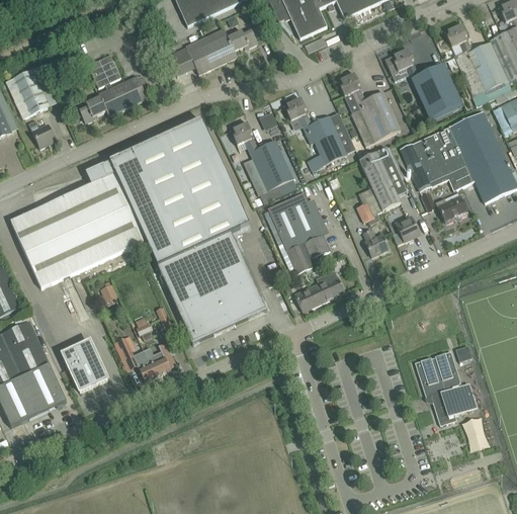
[(299,37),(326,25),(318,8),(335,0),(343,17),(381,0),(175,0),(186,25),(242,0),(268,0),(277,20),(284,18),(284,17),(288,15),(299,37)]
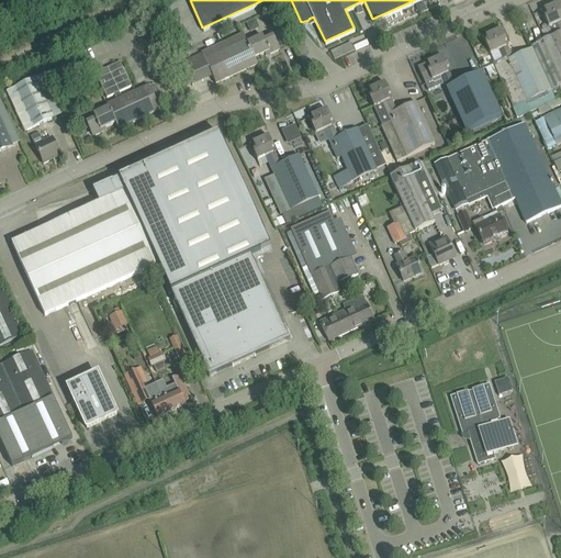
[(529,43),(530,45),(550,87),(560,81),(560,3),(559,0),(557,0),(540,7),(540,8),(551,33),(529,43)]
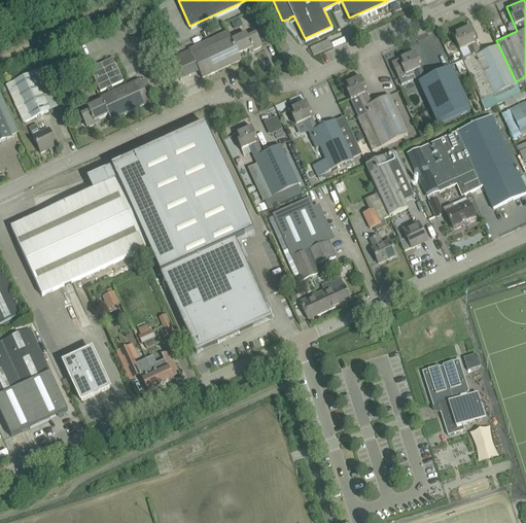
[(469,24),(451,32),(472,77),(468,79),(476,97),(479,96),(484,107),(519,91),(515,82),(516,81),(497,42),(480,50),(475,39),(474,40),(471,36),(475,35),(469,24)]
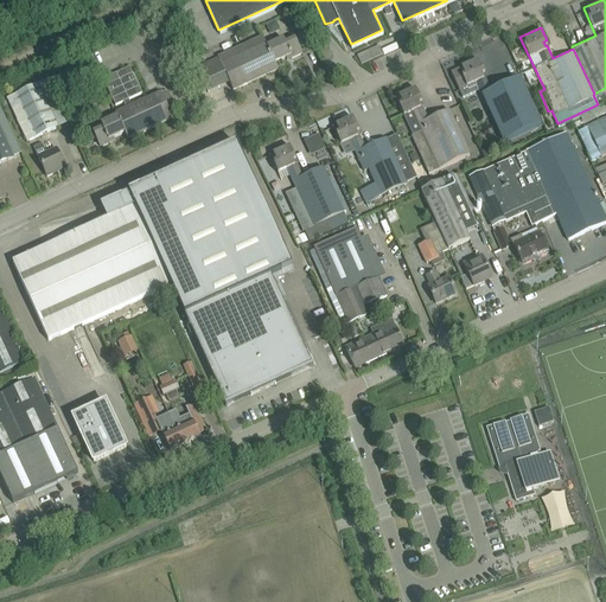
[(291,53),(301,49),(294,36),(285,40),(284,36),(267,43),(274,58),(289,51),(291,53)]
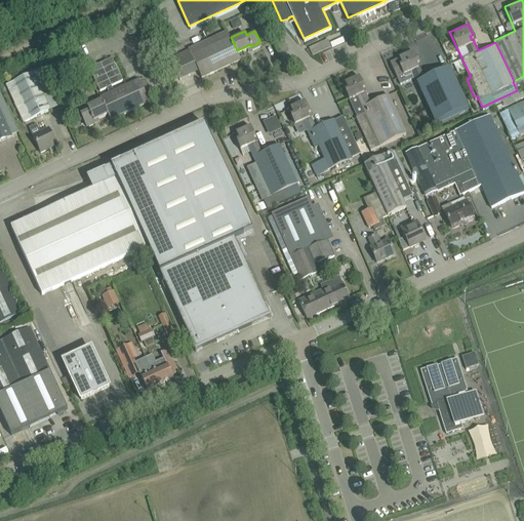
[(237,50),(231,37),(230,34),(191,52),(188,47),(169,55),(178,76),(198,68),(201,75),(240,56),(237,50)]
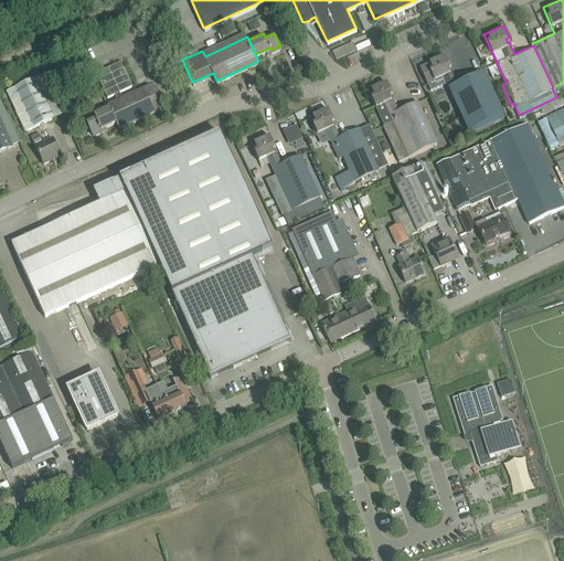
[(333,55),(355,48),(353,39),(331,45),(333,55)]
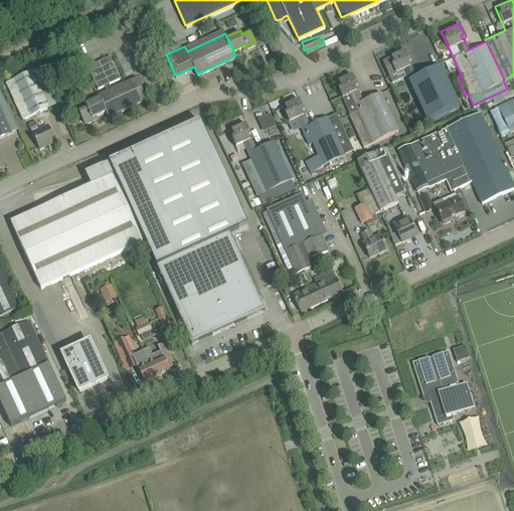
[(405,47),(381,58),(388,73),(402,66),(407,76),(415,73),(410,62),(409,63),(408,60),(410,59),(405,47)]
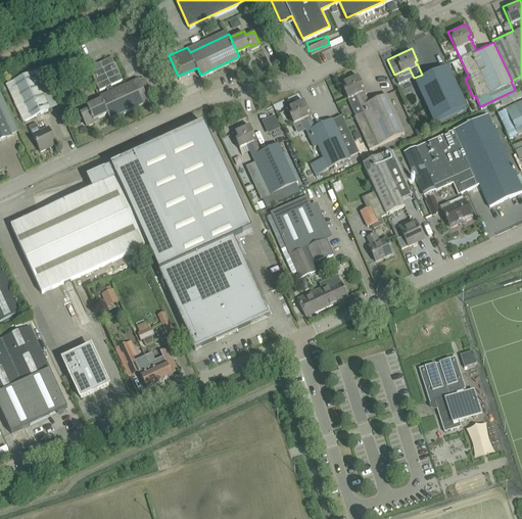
[(112,88),(110,82),(122,77),(110,54),(88,64),(98,87),(105,84),(108,90),(99,94),(100,97),(86,103),(88,106),(80,110),(85,124),(94,120),(93,116),(106,110),(109,116),(148,98),(145,93),(151,90),(144,77),(142,75),(138,77),(138,76),(112,88)]
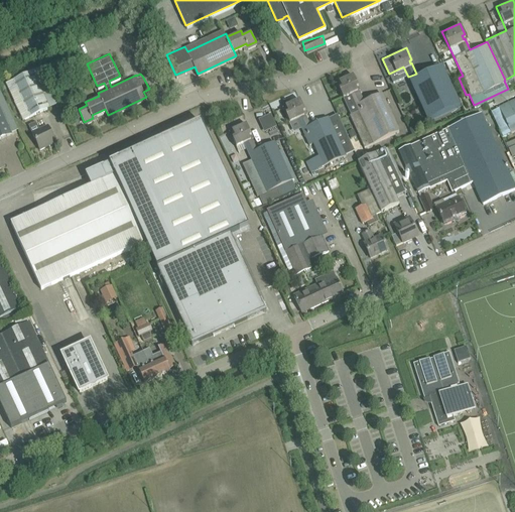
[(442,61),(416,74),(408,77),(411,84),(413,84),(428,117),(462,102),(442,61)]
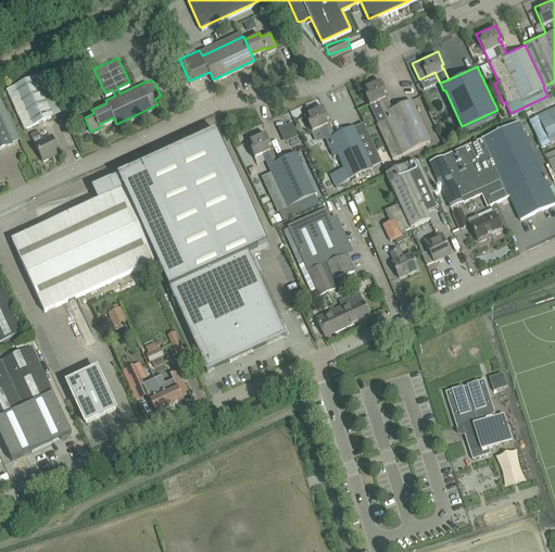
[(34,73),(5,86),(24,126),(52,113),(34,73)]
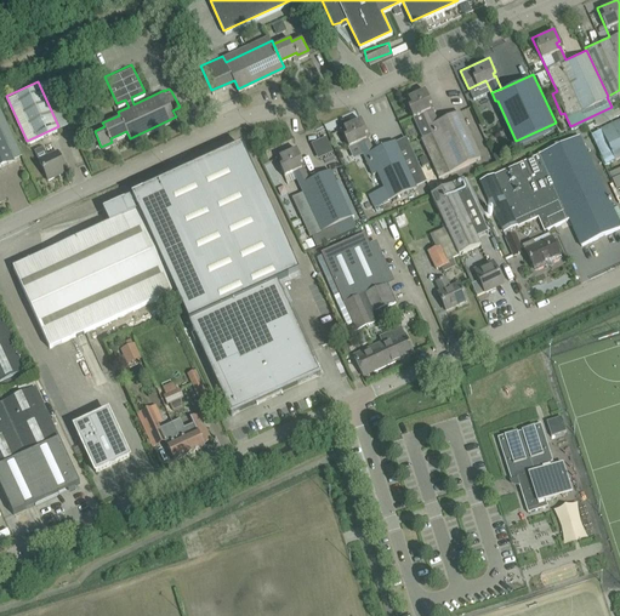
[(479,154),(459,108),(437,118),(431,106),(430,106),(427,102),(431,101),(425,86),(403,96),(411,115),(421,110),(430,130),(419,135),(437,174),(479,154)]
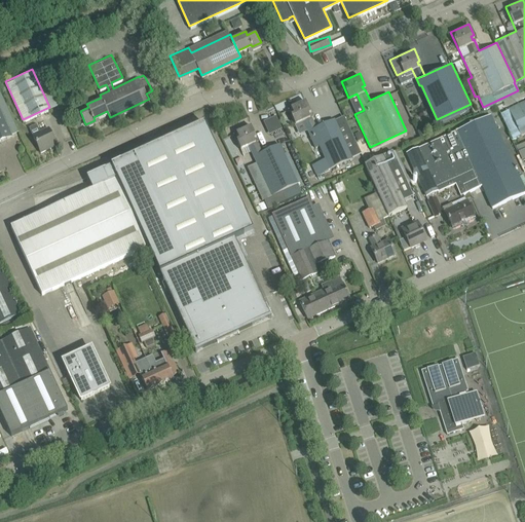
[(351,156),(334,117),(315,125),(310,114),(309,114),(307,111),(310,110),(305,99),(287,106),(294,121),(302,117),(314,145),(319,143),(324,155),(311,161),(315,172),(315,173),(351,156)]
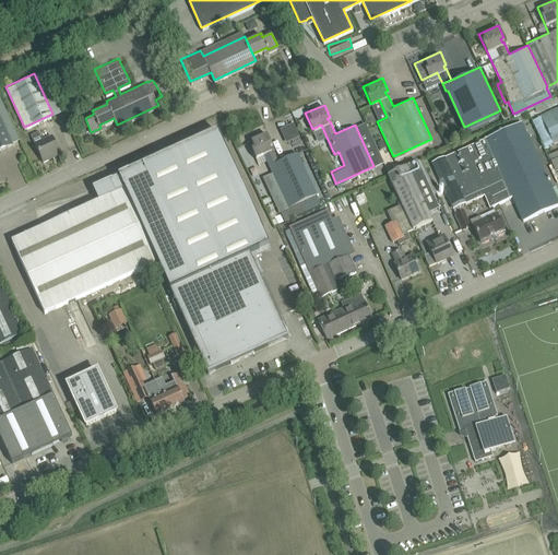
[(557,138),(557,105),(541,114),(553,141),(557,138)]
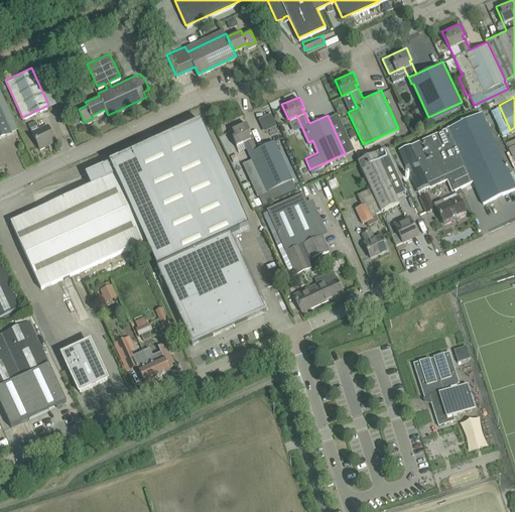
[(0,135),(10,130),(0,107),(0,135)]
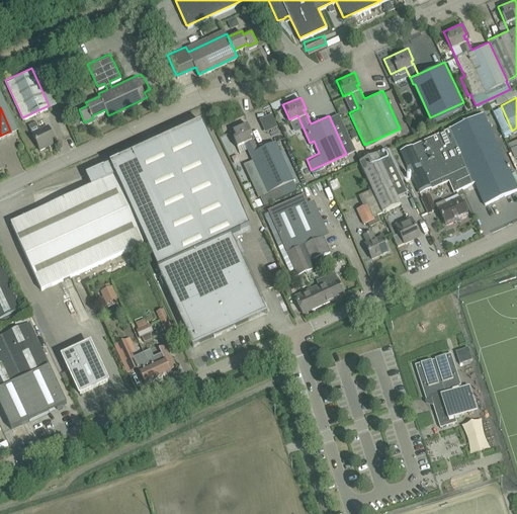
[(270,109),(258,114),(264,127),(276,121),(270,109)]
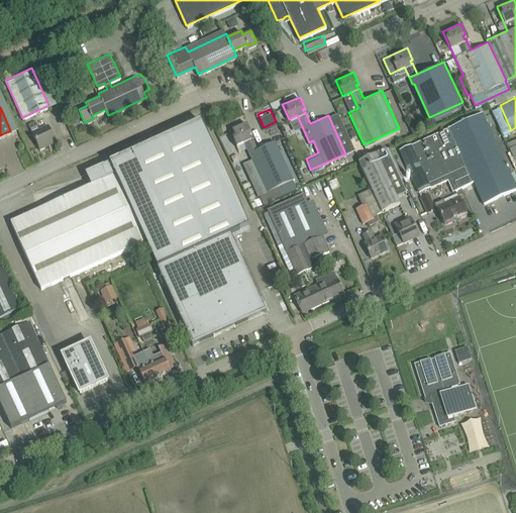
[(481,109),(399,147),(418,190),(429,185),(429,186),(446,178),(451,189),(473,180),(483,202),(515,186),(509,171),(481,109)]
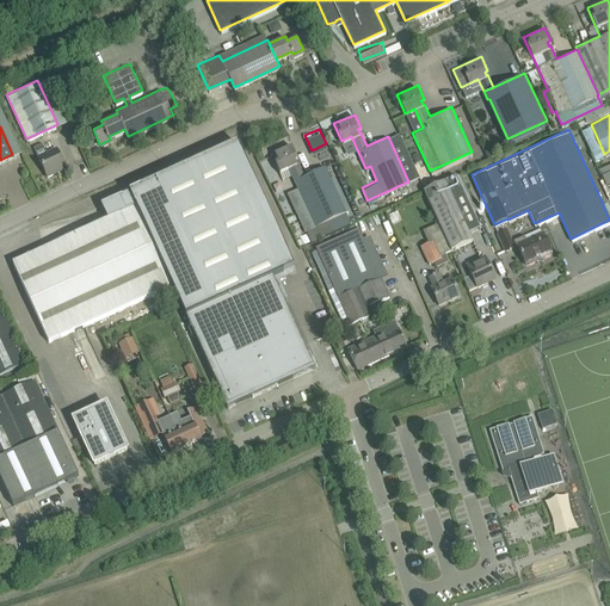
[(236,140),(142,183),(140,184),(100,202),(106,217),(12,260),(48,339),(171,283),(221,391),(227,404),(228,402),(251,391),(252,394),(277,382),(276,381),(310,365),(314,365),(308,352),(272,274),(294,265),(288,252),(236,140)]
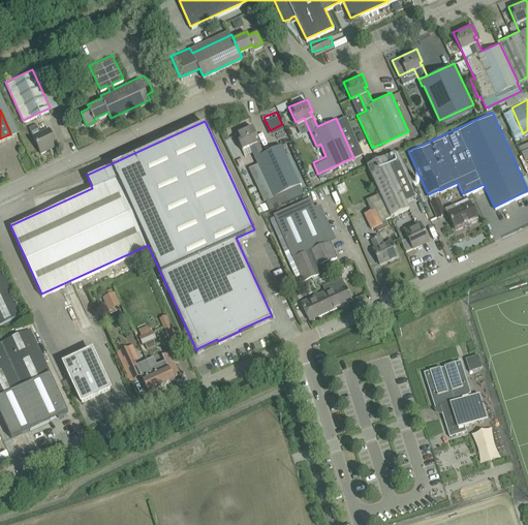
[(262,197),(265,196),(299,181),(281,143),(262,151),(257,140),(256,141),(254,136),(257,135),(251,124),(234,132),(241,147),(249,144),(257,161),(248,165),(262,197)]
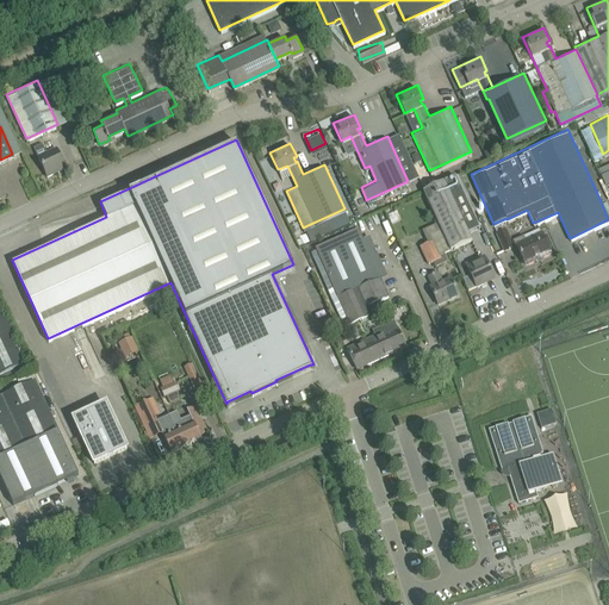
[(56,145),(37,154),(47,174),(58,168),(56,164),(63,162),(56,145)]
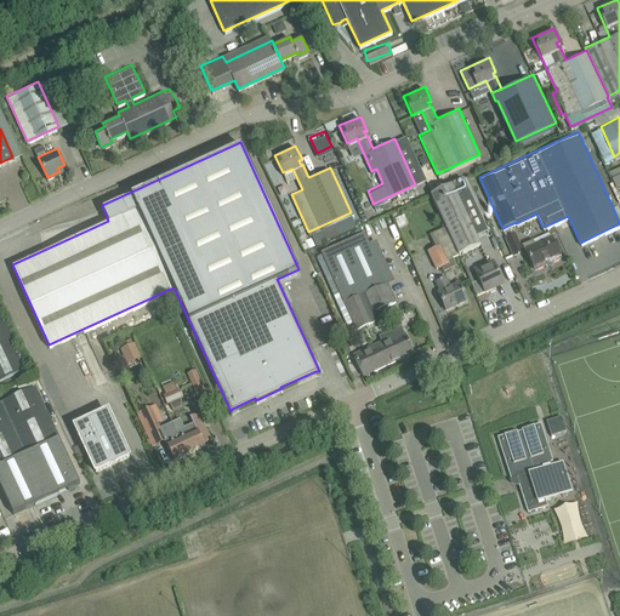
[(427,160),(424,152),(417,155),(421,163),(427,160)]
